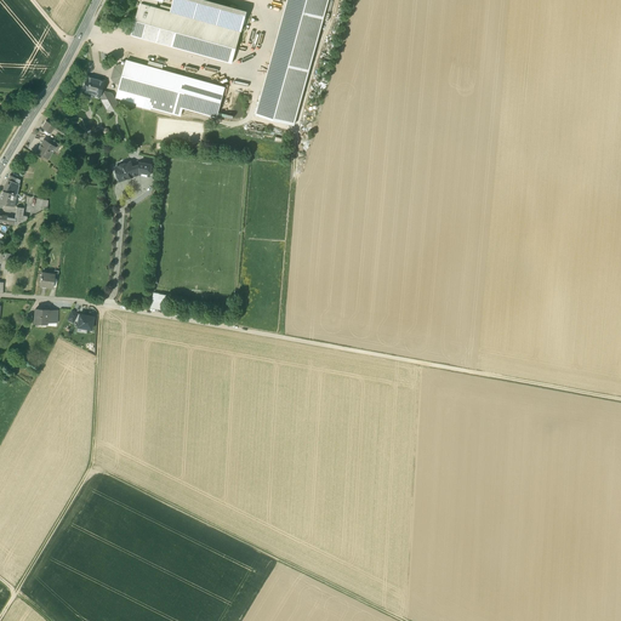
[(246,11),(208,0),(174,0),(170,11),(240,30),(246,11)]
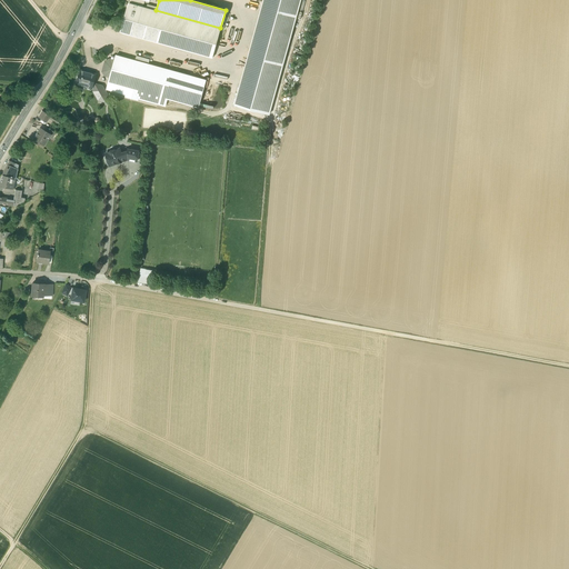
[(262,0),(235,105),(269,115),(300,0),(262,0)]
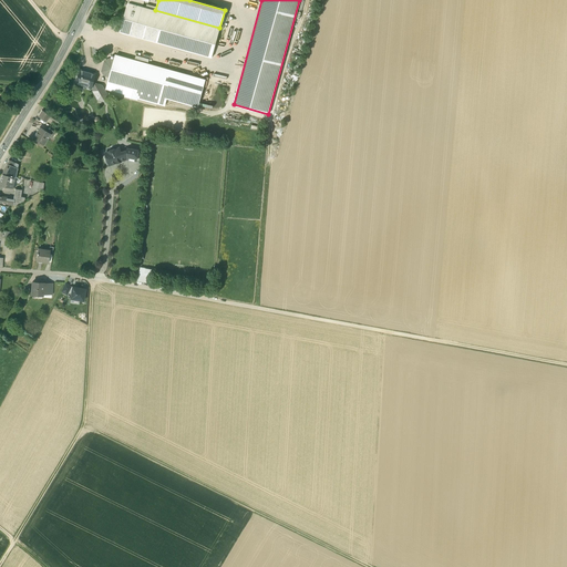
[(155,10),(130,3),(126,16),(125,16),(124,16),(124,18),(124,19),(125,19),(122,32),(129,34),(212,58),(220,29),(219,28),(155,10)]
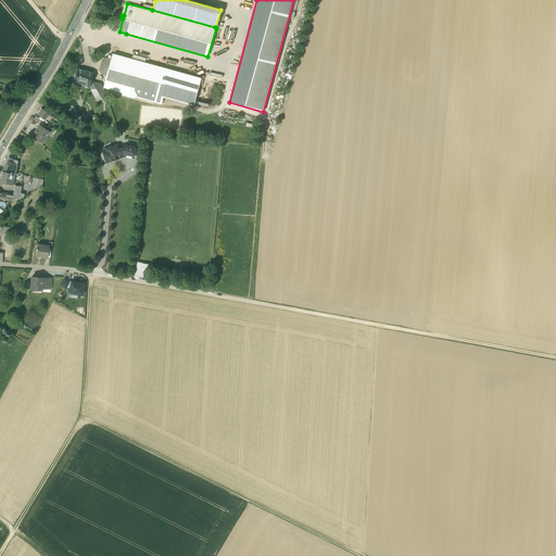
[(164,67),(113,54),(112,60),(108,75),(106,80),(119,84),(156,95),(164,67)]
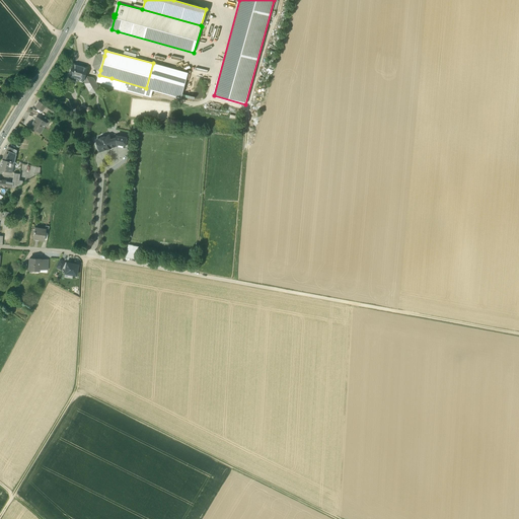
[(100,54),(96,56),(94,66),(96,69),(100,70),(104,56),(100,54)]
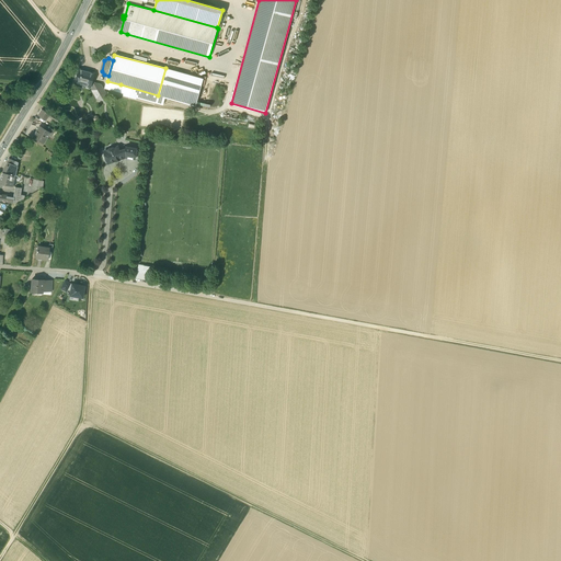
[(95,73),(79,68),(78,72),(77,72),(76,73),(75,75),(76,77),(77,77),(75,82),(91,87),(95,73)]
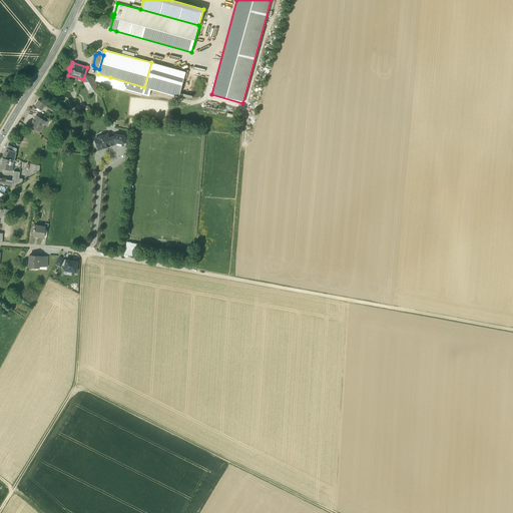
[(186,72),(151,62),(144,87),(179,97),(186,72)]
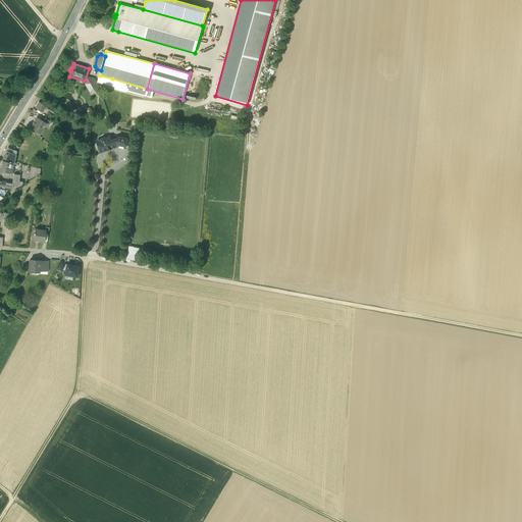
[(112,79),(100,75),(98,82),(110,85),(112,79)]
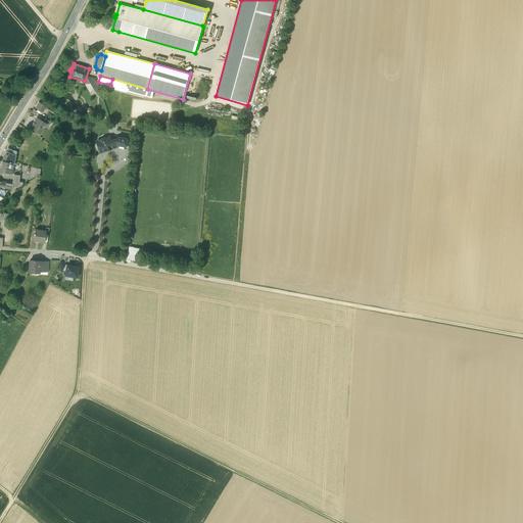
[(94,79),(88,78),(86,84),(91,92),(97,94),(99,87),(94,79)]
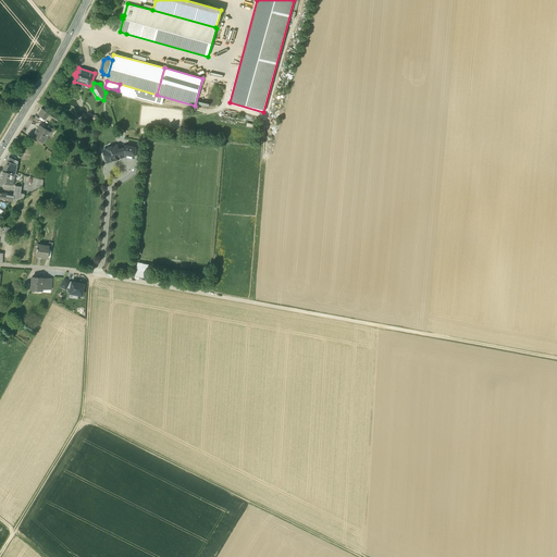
[(157,95),(120,84),(118,90),(124,93),(123,94),(136,98),(136,97),(155,101),(157,95)]
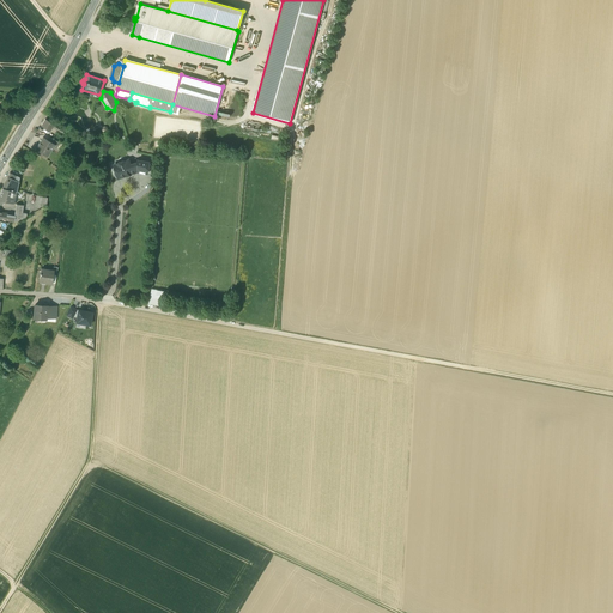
[(18,102),(24,108),(30,101),(24,96),(18,102)]
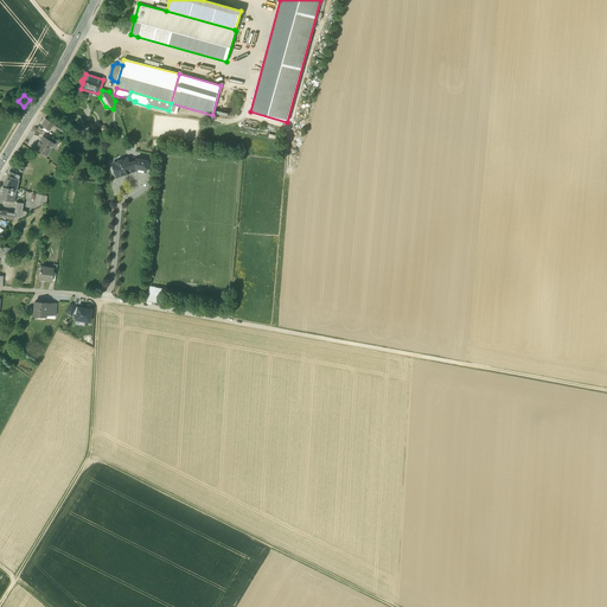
[(45,117),(40,125),(49,129),(52,126),(58,129),(59,127),(50,121),(45,117)]
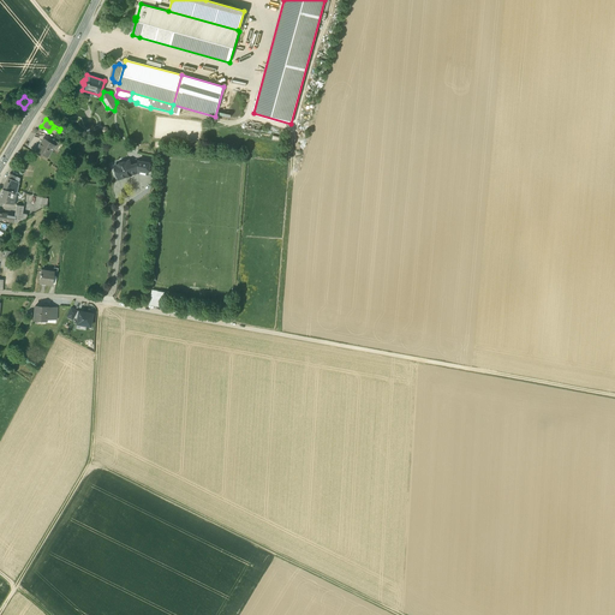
[(49,142),(43,138),(36,150),(45,155),(48,149),(51,151),(54,148),(55,145),(49,142)]
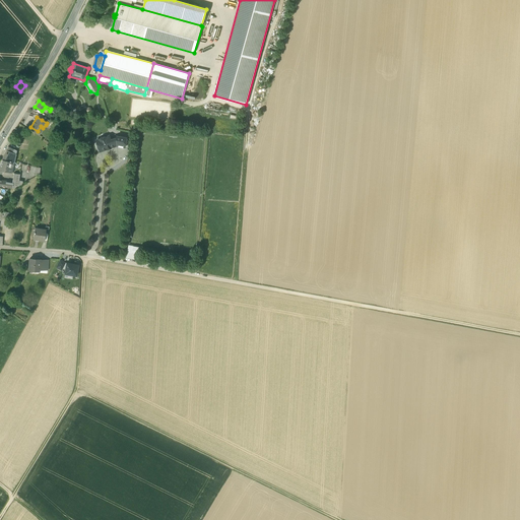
[(51,122),(44,117),(42,120),(47,123),(46,125),(48,126),(51,122)]
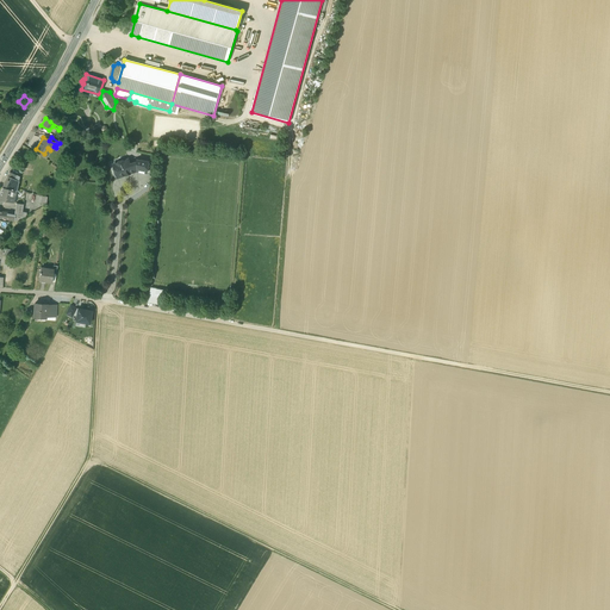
[(129,159),(113,165),(118,178),(137,172),(147,173),(149,162),(137,160),(136,162),(131,165),(129,159)]
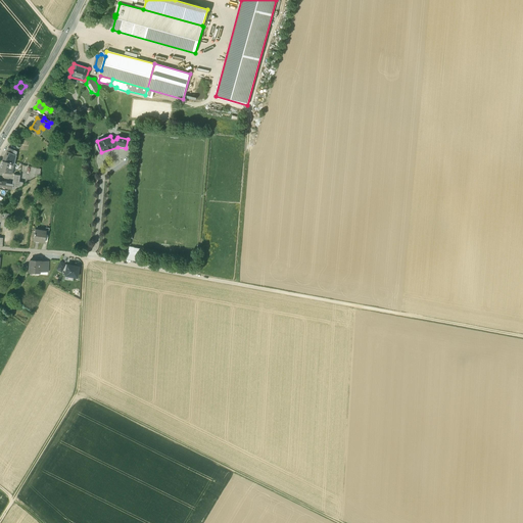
[(12,153),(6,151),(2,160),(13,163),(14,163),(15,155),(12,153)]
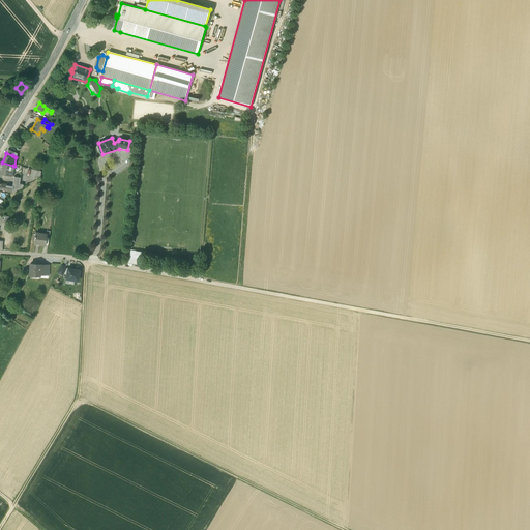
[(13,166),(2,163),(0,167),(0,176),(1,177),(2,174),(11,176),(13,166)]
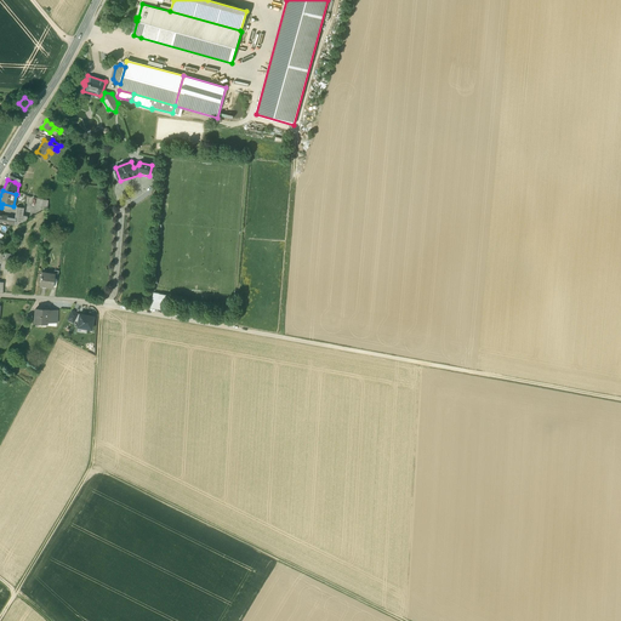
[(38,199),(36,204),(36,206),(47,209),(49,201),(38,199)]
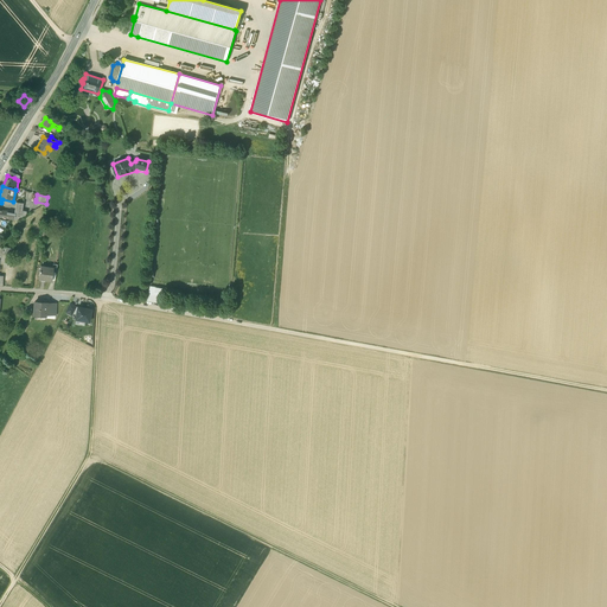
[(23,211),(16,210),(16,213),(14,219),(17,219),(26,215),(27,211),(23,211)]
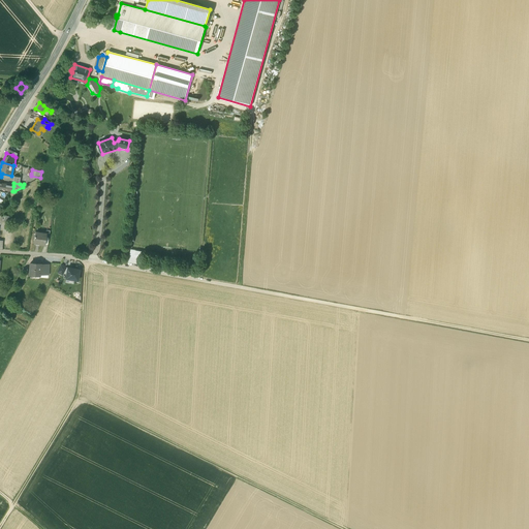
[(45,234),(35,232),(35,236),(34,237),(35,237),(34,244),(44,245),(45,237),(47,234),(45,234)]
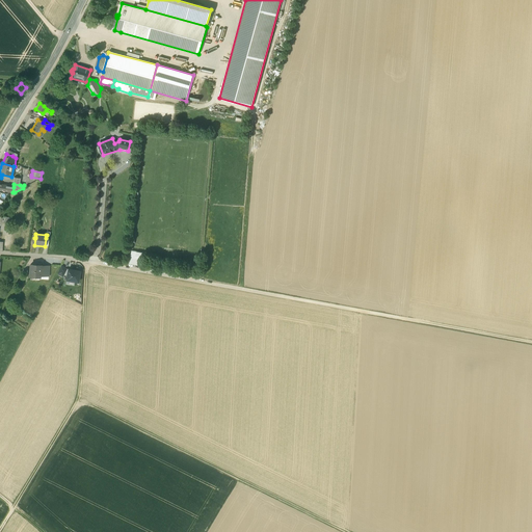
[(41,265),(30,265),(29,276),(32,276),(33,278),(35,278),(36,277),(36,276),(40,276),(40,275),(49,276),(49,267),(41,266),(41,265)]
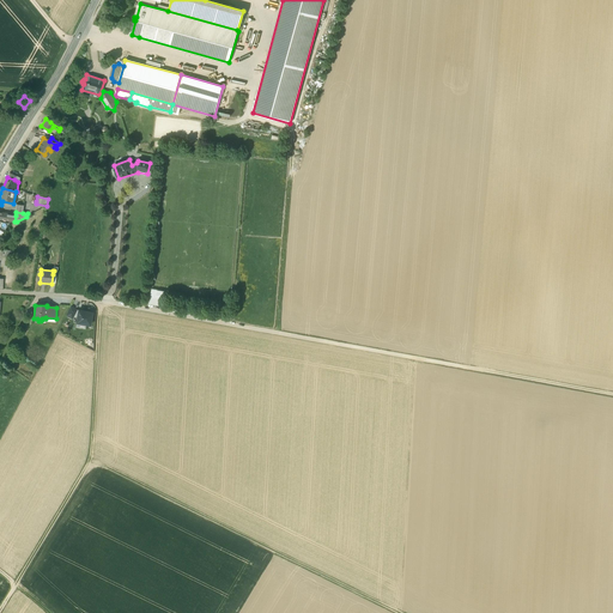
[(72,319),(77,310),(71,307),(66,316),(72,319)]
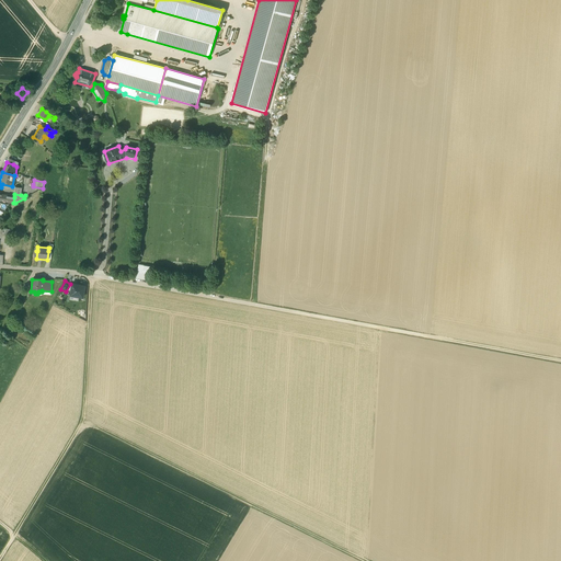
[(69,296),(82,298),(84,286),(71,284),(69,296)]
